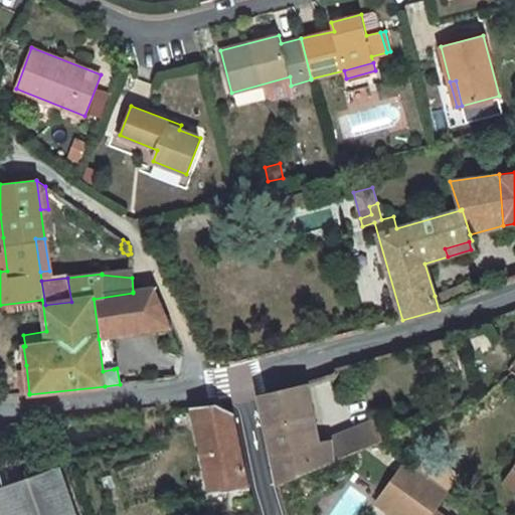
[(463,285),(448,291),(453,304),(468,297),(463,285)]
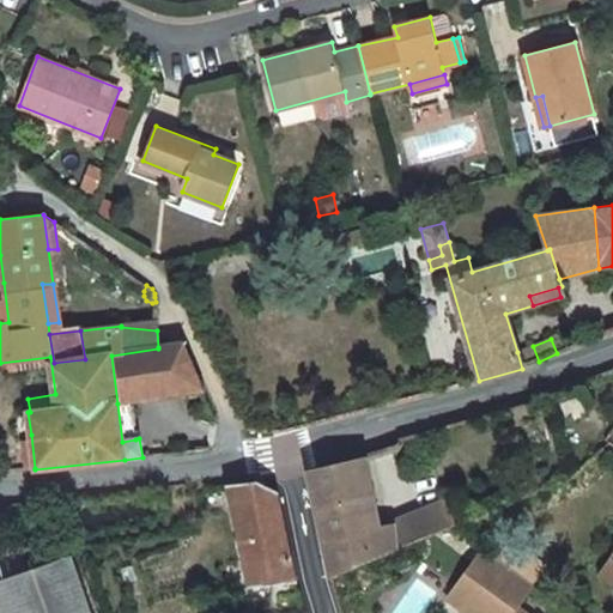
[(193,370),(182,345),(162,347),(174,374),(182,375),(193,370)]
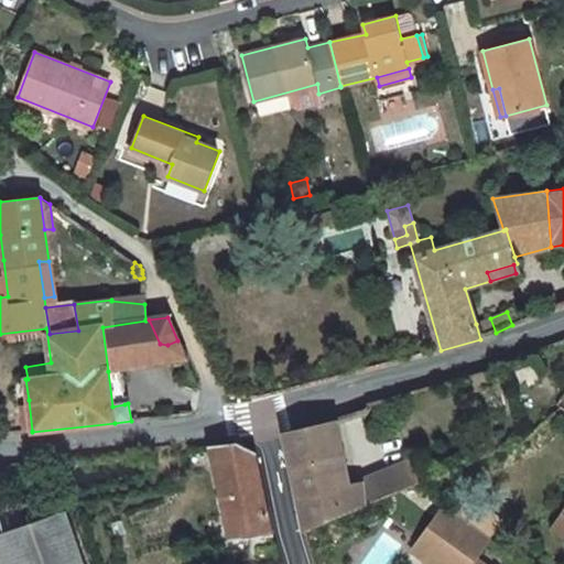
[(490,318),(476,324),(480,339),(496,333),(490,318)]
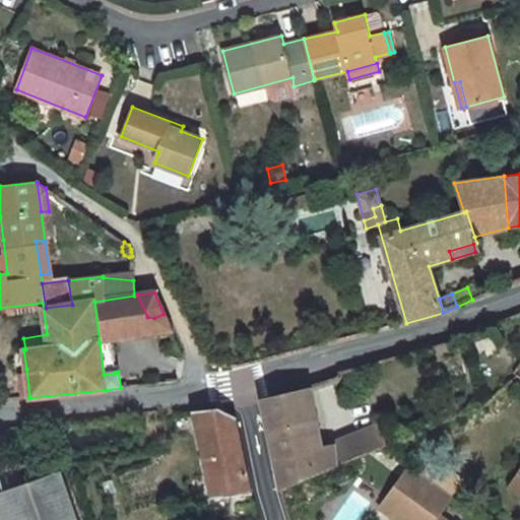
[(147,317),(137,295),(134,295),(134,296),(94,302),(100,342),(111,340),(159,332),(171,331),(164,314),(154,318),(147,317)]
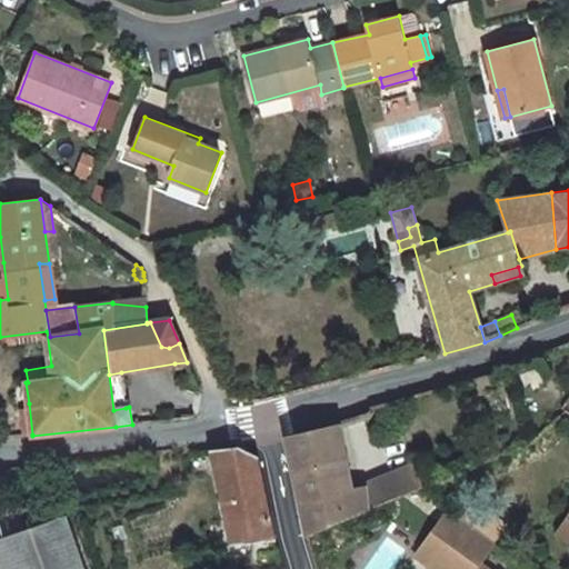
[(175,363),(176,372),(190,369),(187,362),(175,363)]
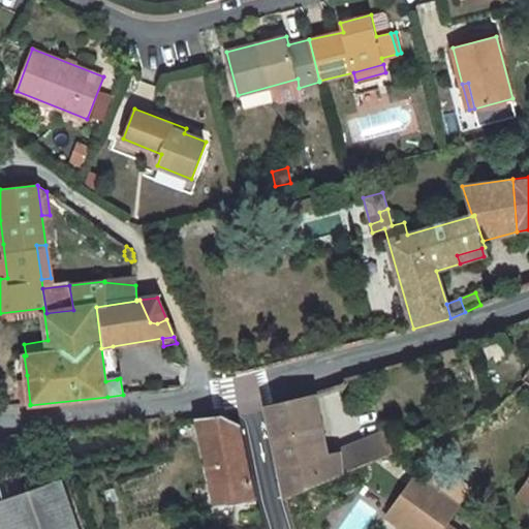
[(113,346),(101,348),(105,381),(117,379),(113,346)]
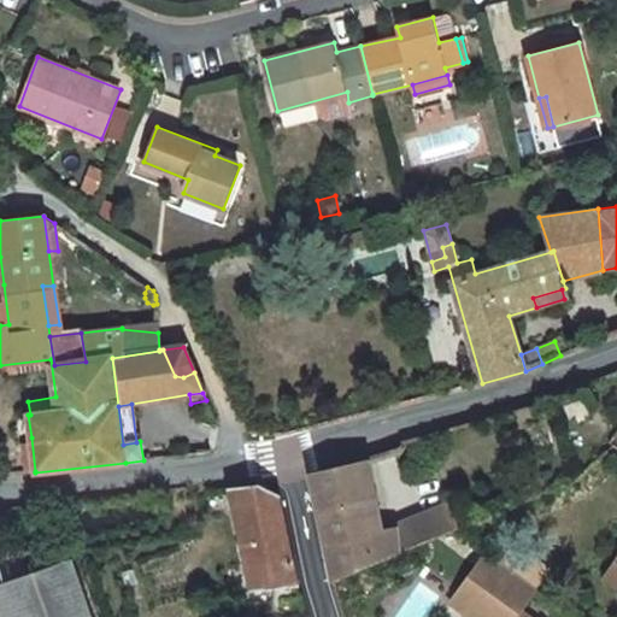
[(35,471),(31,438),(18,439),(23,472),(35,471)]
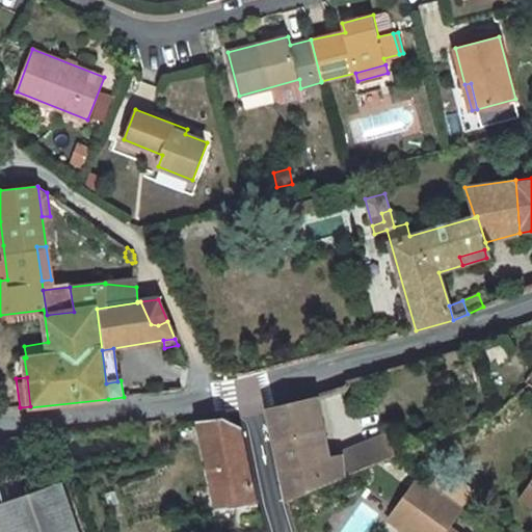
[(316,441),(311,413),(319,410),(316,396),(307,399),(267,407),(287,501),(346,477),(342,456),(320,460),(316,441)]
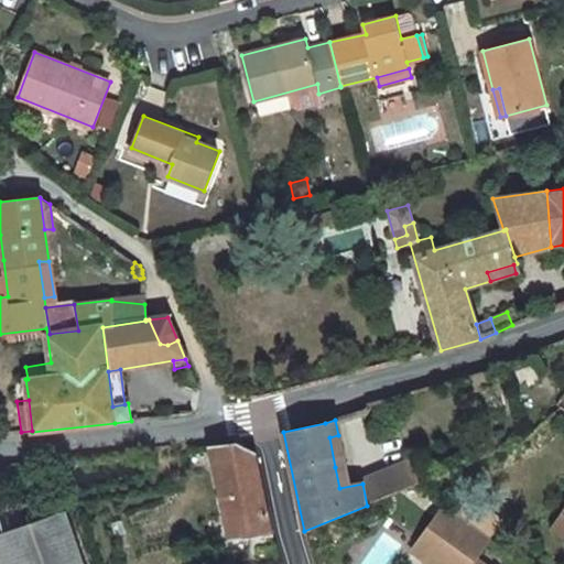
[(345,465),(338,435),(329,437),(335,467),(345,465)]
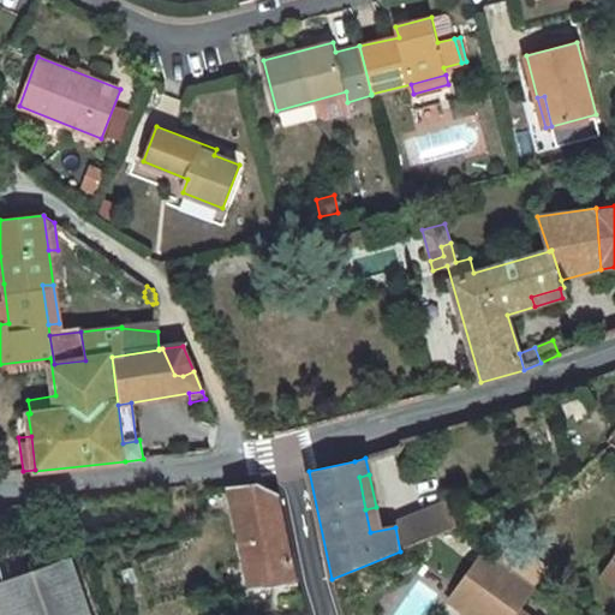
[(228,487),(254,599),(299,595),(297,584),(278,493),(260,483),(228,487)]
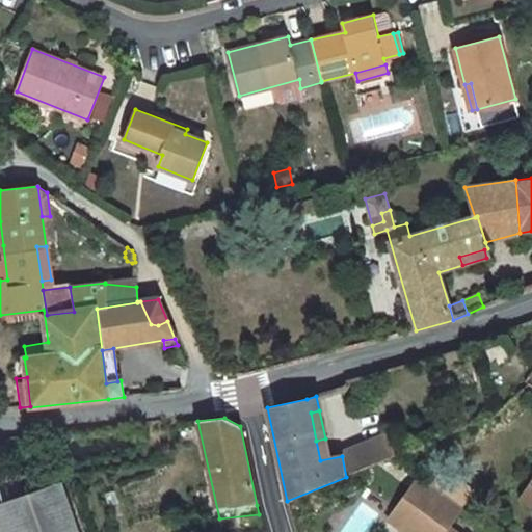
[(389,437),(392,447),(399,445),(395,435),(389,437)]
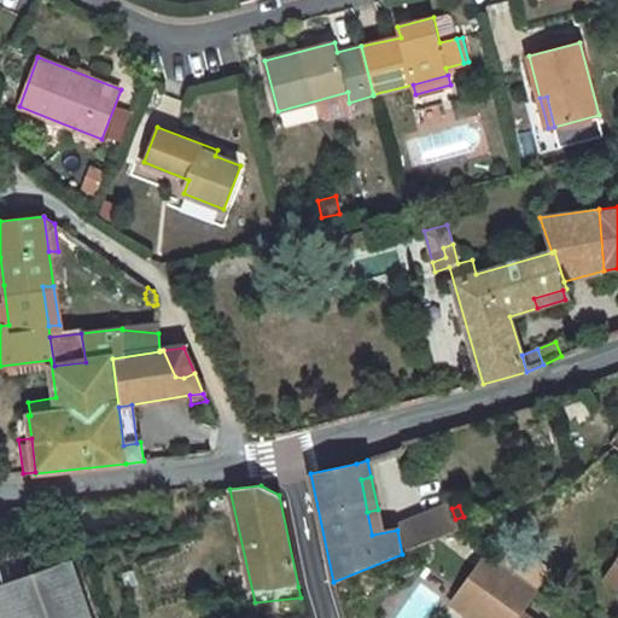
[(402,554),(459,531),(455,519),(452,508),(450,507),(397,530),(402,554)]
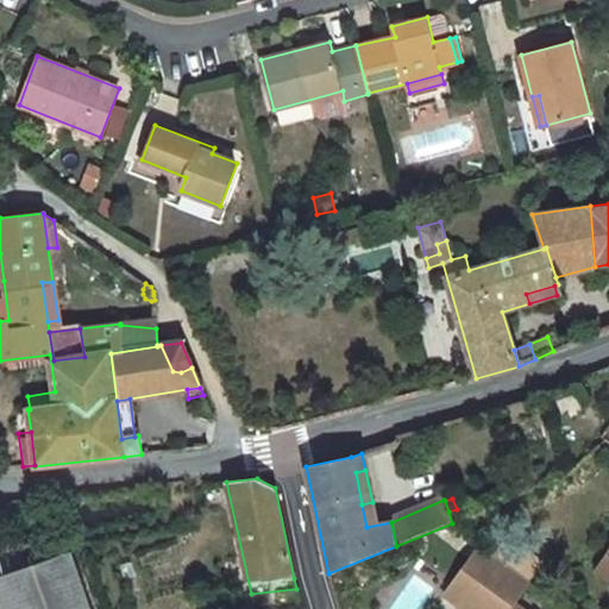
[(540,565),(509,542),(498,557),(500,558),(529,579),(540,565)]
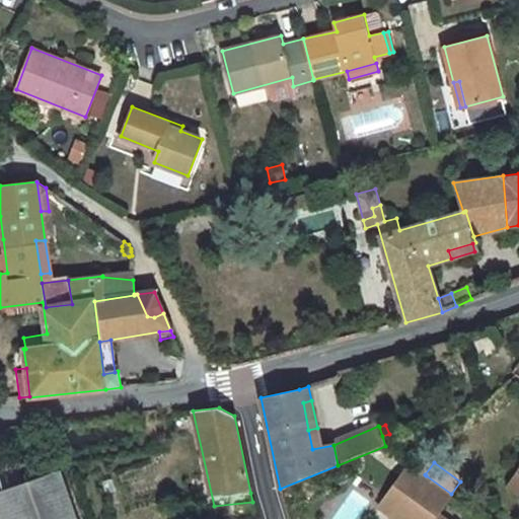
[(425,474),(412,465),(402,477),(417,489),(426,475),(425,474)]
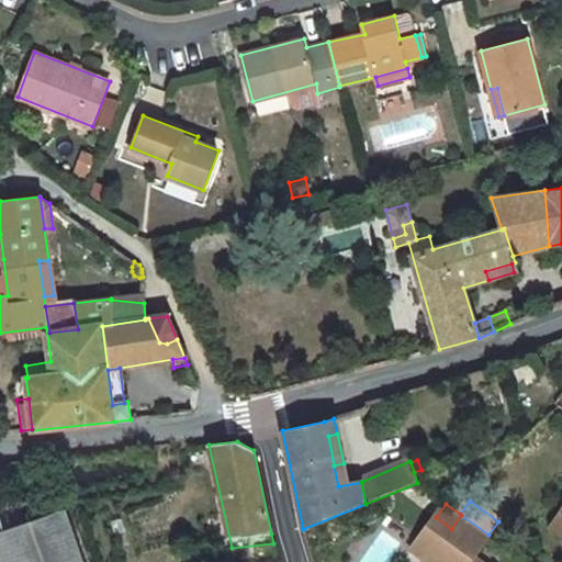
[(561,532),(561,510),(551,526),(561,532)]
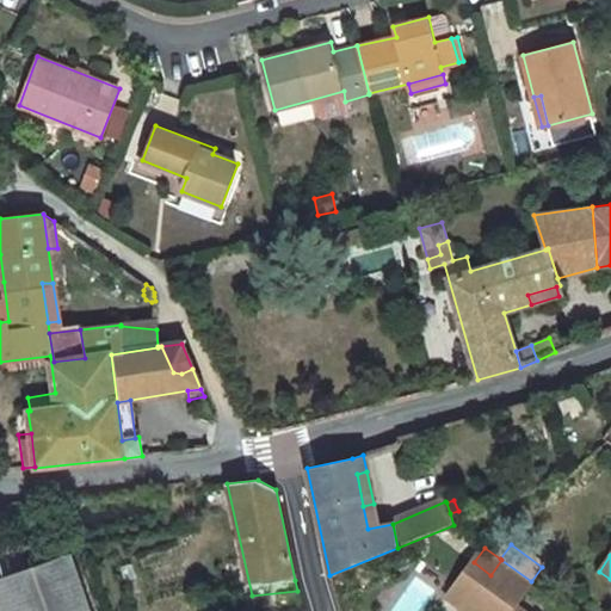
[(0,580),(0,586),(8,610),(90,610),(72,556),(0,580)]
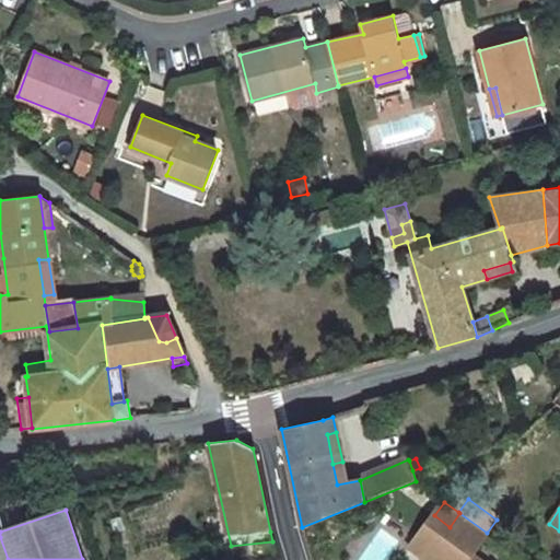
[(487,533),(459,513),(450,527),(427,558),(430,559),(479,559),(473,556),(488,534),(487,533)]
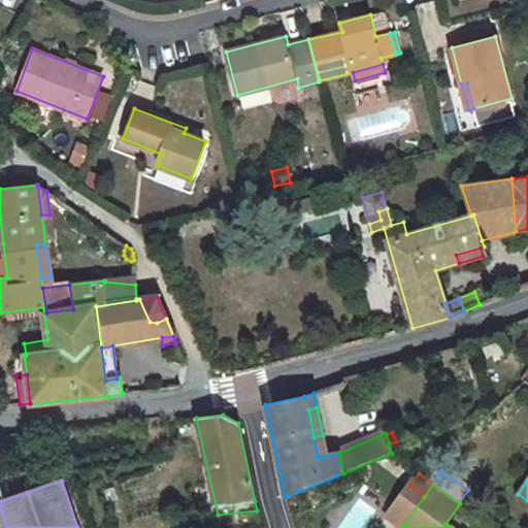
[(424,497),(409,486),(388,515),(402,526),(424,497)]
